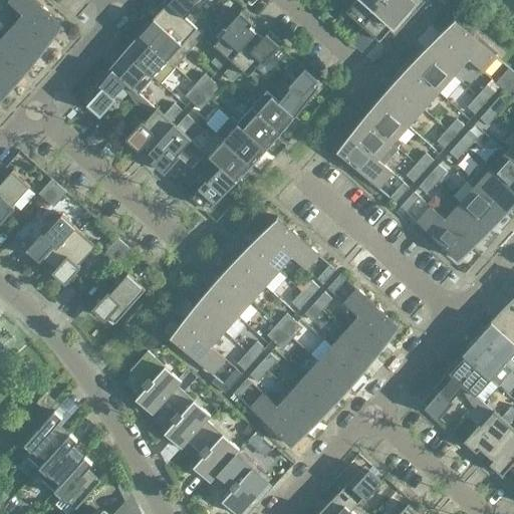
[(35,0),(13,0),(10,3),(24,16),(25,15),(52,40),(64,25),(53,16),(52,17),(47,12),(48,11),(35,0)]
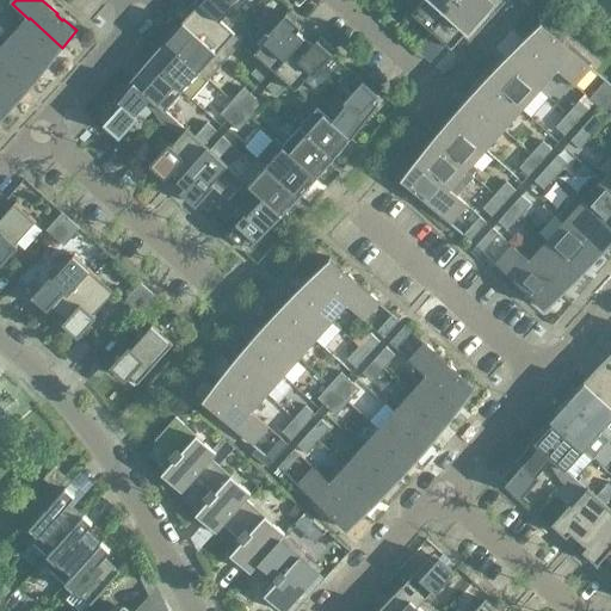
[(202,0),(201,2),(238,36),(245,28),(224,17),(235,4),(238,5),(242,0),(202,0)]
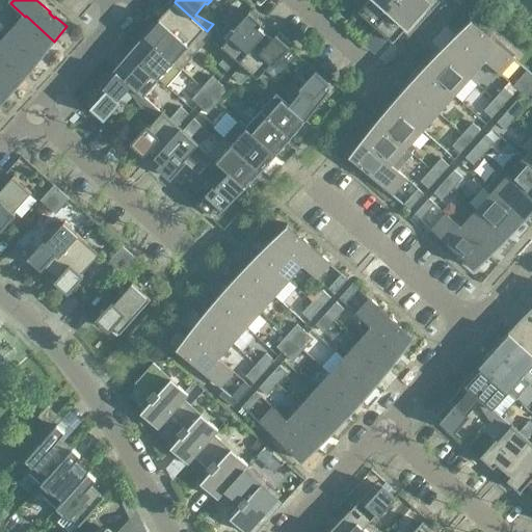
[(368,0),(369,0),(358,10),(361,11),(364,7),(368,11),(365,16),(376,26),(399,0),(368,0)]
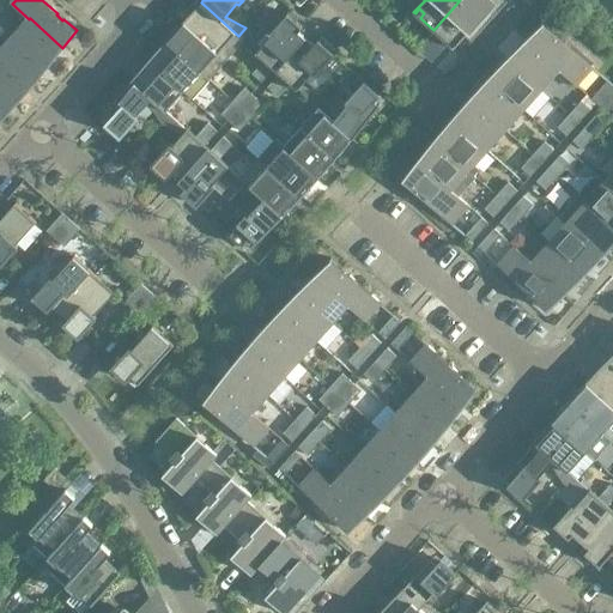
[(460,0),(434,30),(447,42),(451,37),(456,42),(451,47),(453,48),(465,36),(469,41),(468,42),(469,43),(508,0),(505,0),(504,0),(460,0)]
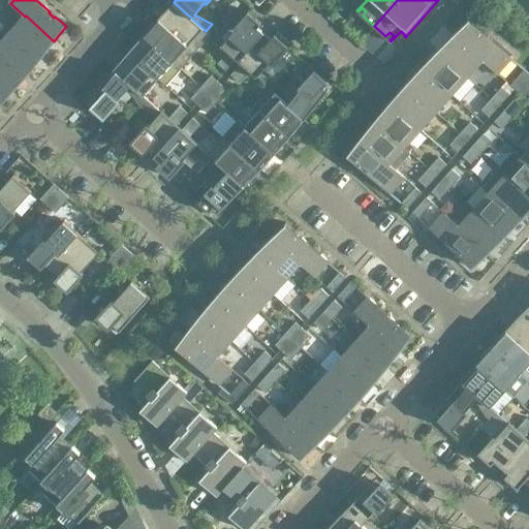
[(211,35),(206,31),(174,2),(163,12),(165,16),(161,20),(158,18),(157,19),(195,53),(211,35)]
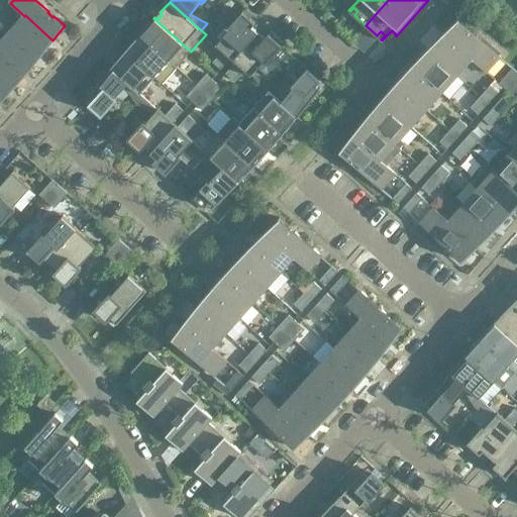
[(228,29),(219,39),(207,23),(201,30),(206,34),(216,43),(215,44),(222,50),(230,59),(255,30),(251,26),(254,22),(242,11),(227,28),(228,29)]
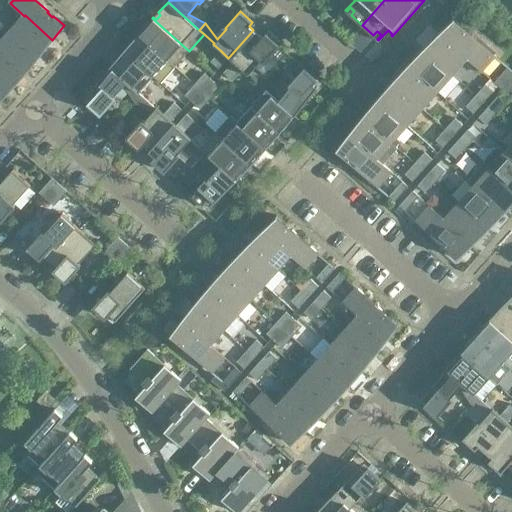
[(24,16),(11,30),(39,56),(40,55),(39,54),(52,40),(25,15),(24,16)]
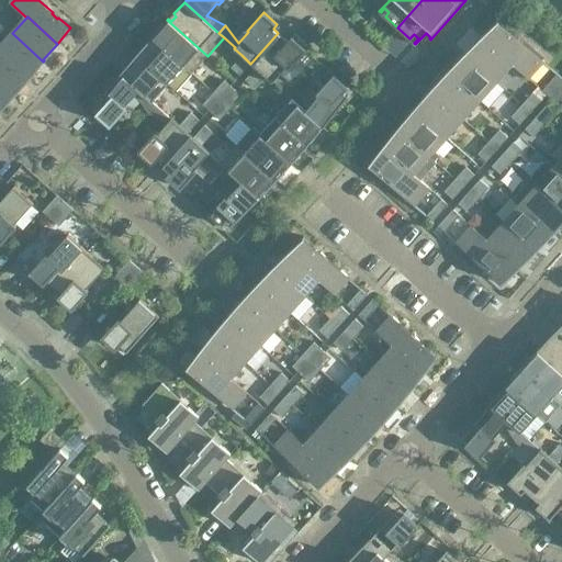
[(208,56),(167,20),(157,31),(160,34),(156,38),(153,36),(152,37),(191,74),(208,56)]
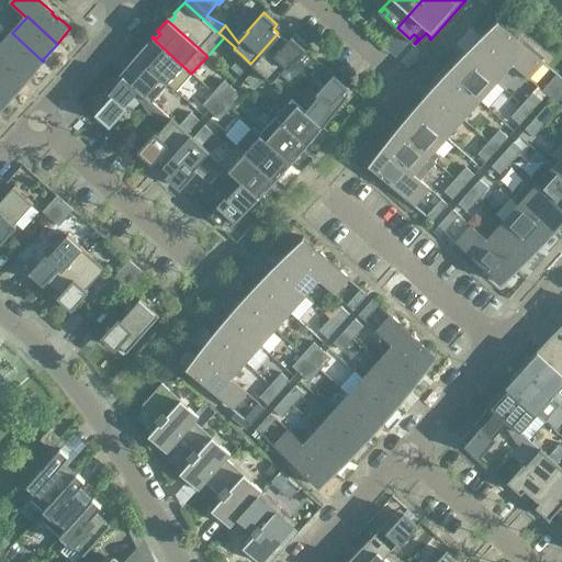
[(482,35),(512,63),(529,79),(547,59),(544,57),(517,33),(513,37),(507,31),(508,30),(497,20),(482,35)]
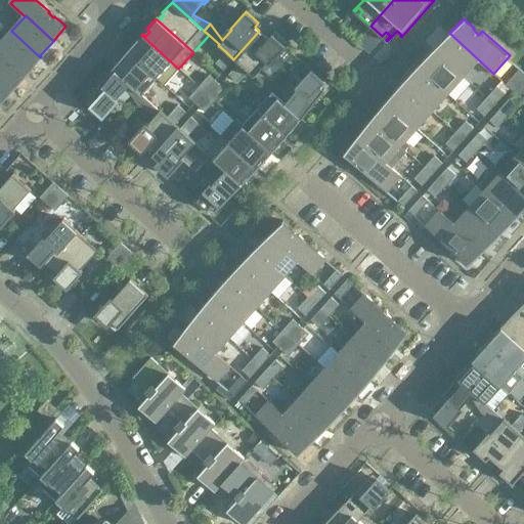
[(11,31),(0,43),(0,48),(27,73),(28,73),(27,72),(39,57),(40,57),(11,31)]
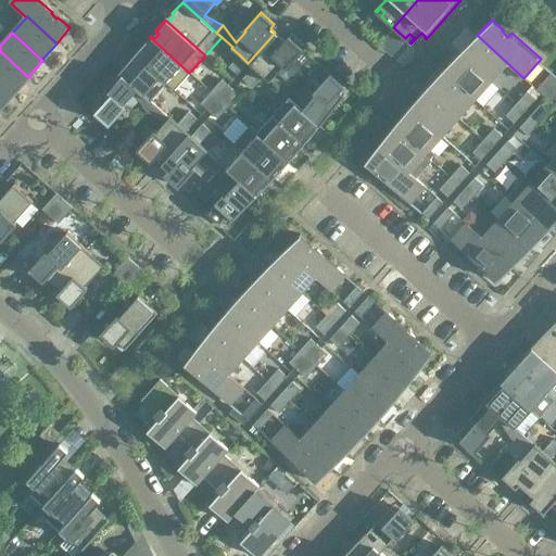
[(506,62),(477,35),(459,53),(490,79),(506,62)]
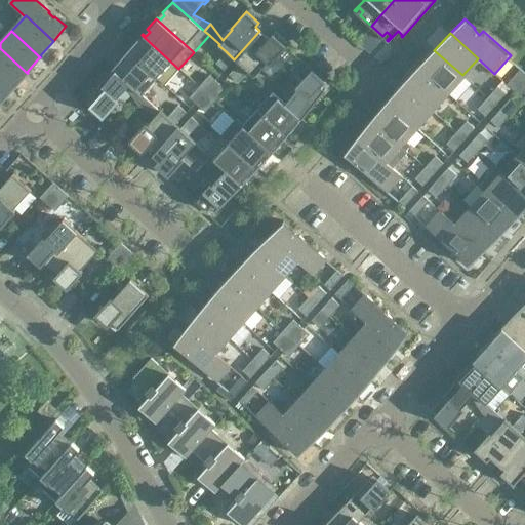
[(178,69),(142,35),(132,45),(134,48),(130,53),(127,50),(127,51),(157,78),(171,63),(178,69)]
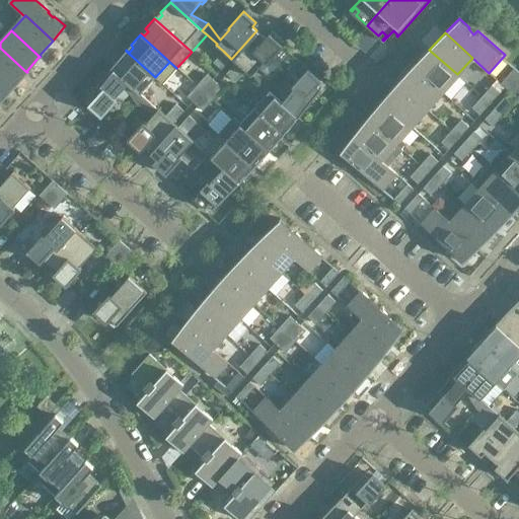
[(236,63),(244,70),(251,76),(252,75),(263,84),(267,88),(274,81),(255,72),(265,61),(267,63),(282,46),(269,34),(266,38),(262,34),(236,63)]
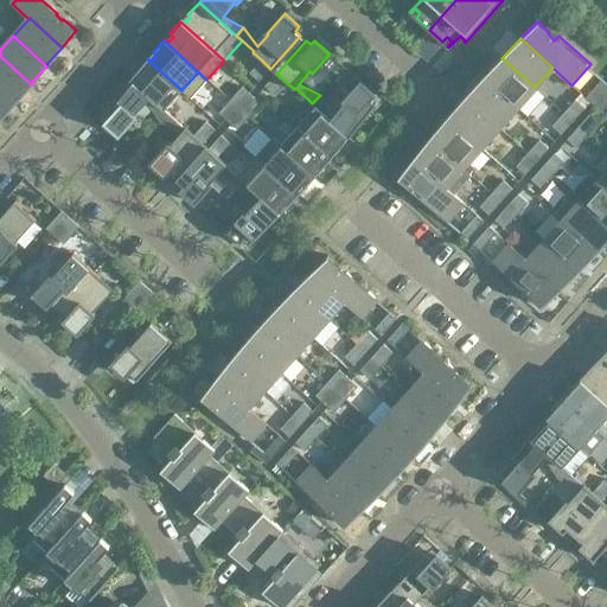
[(0,56),(0,89),(16,103),(16,102),(14,101),(30,84),(31,85),(31,84),(0,56)]
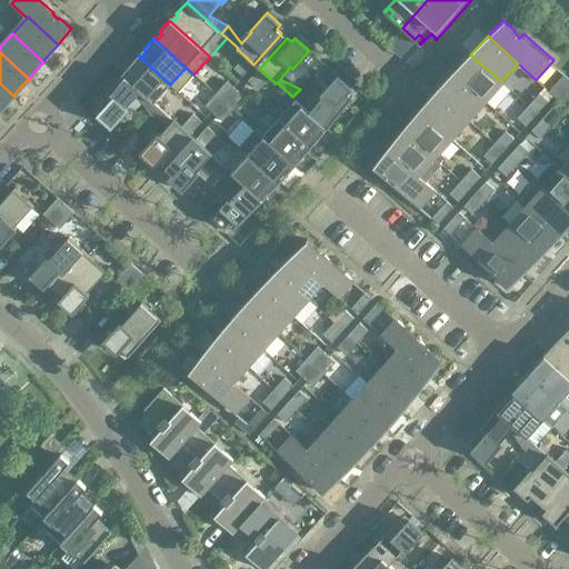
[(501,81),(470,55),(453,73),(485,100),(501,81)]
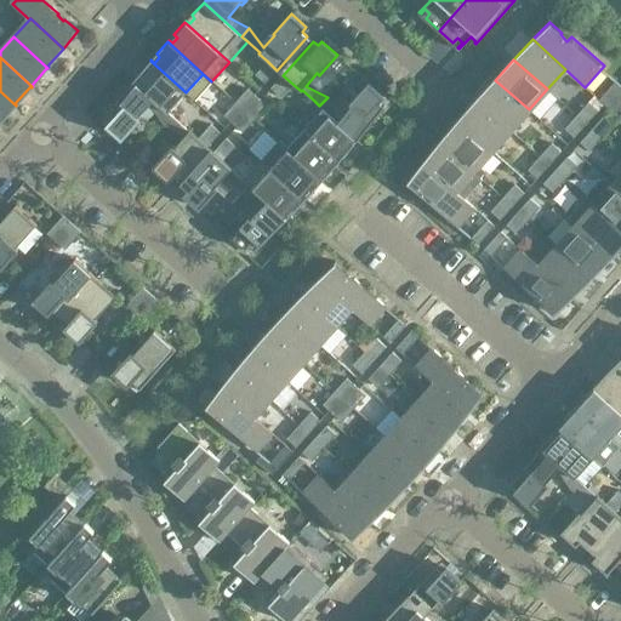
[(186,92),(151,61),(140,74),(142,77),(137,81),(134,79),(134,80),(167,113),(186,92)]
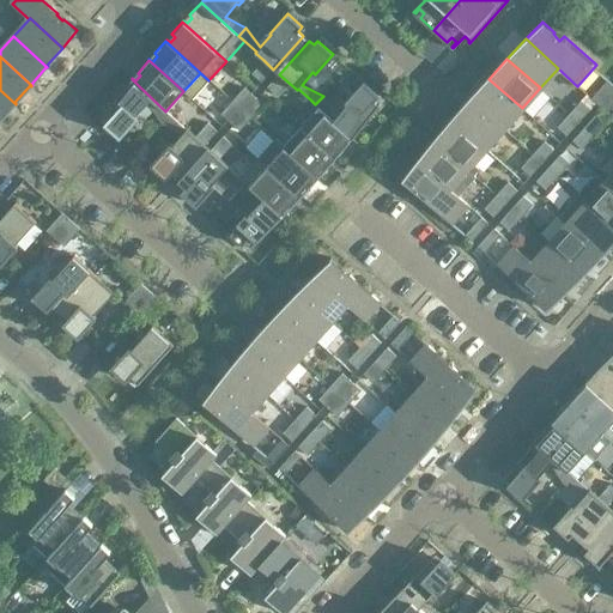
[(261,83),(273,70),(263,60),(252,73),(261,83)]
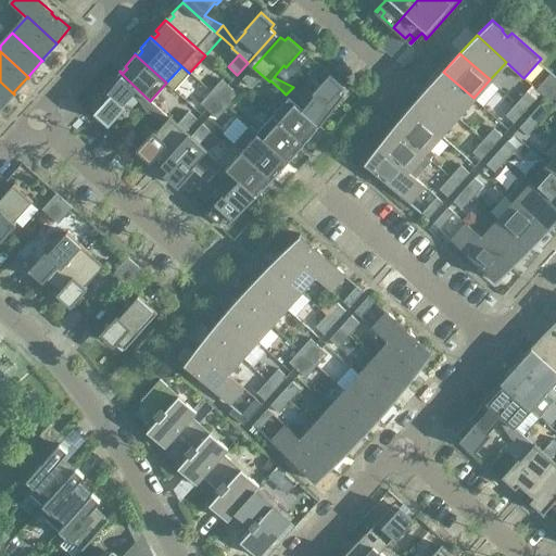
[(262,75),(253,67),(242,79),(251,87),(262,75)]
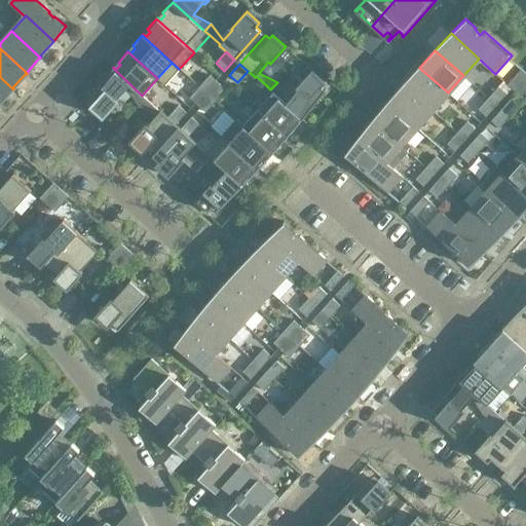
[(94,102),(90,106),(103,117),(118,101),(117,99),(126,87),(139,105),(145,98),(142,96),(113,68),(89,98),(94,102)]
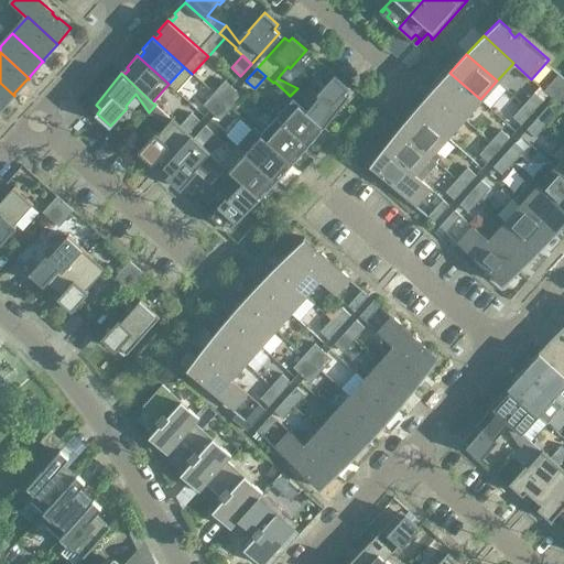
[(480,99),(449,73),(433,91),(464,118),(480,99)]
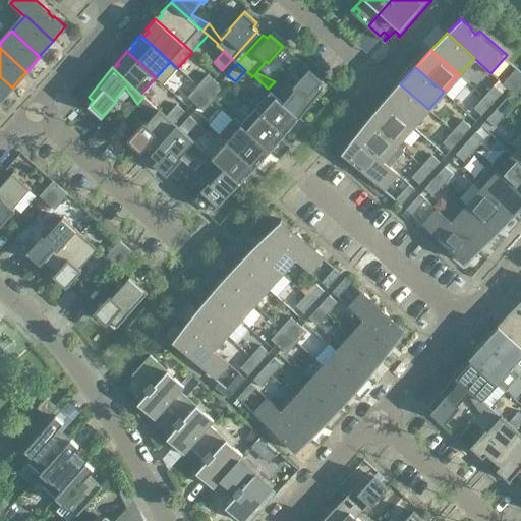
[(520,75),(520,71),(517,68),(503,84),(509,90),(520,75)]
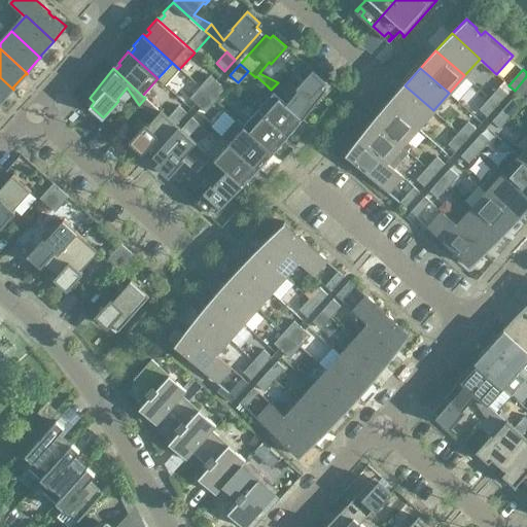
[(299,89),(289,100),(278,82),(271,90),(304,118),(326,90),(322,85),(325,81),(313,70),(297,88),(299,89)]
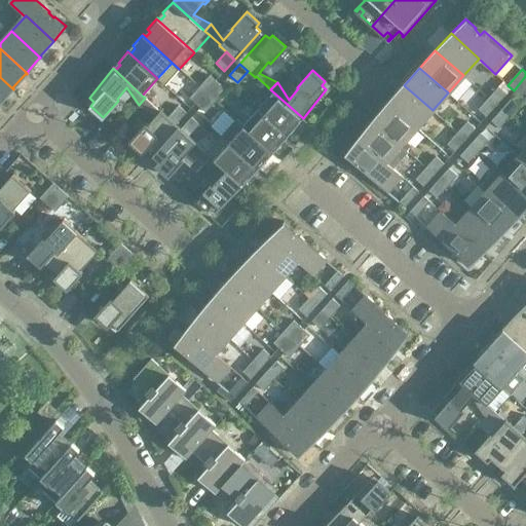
[(208,94),(218,82),(210,75),(199,86),(208,94)]
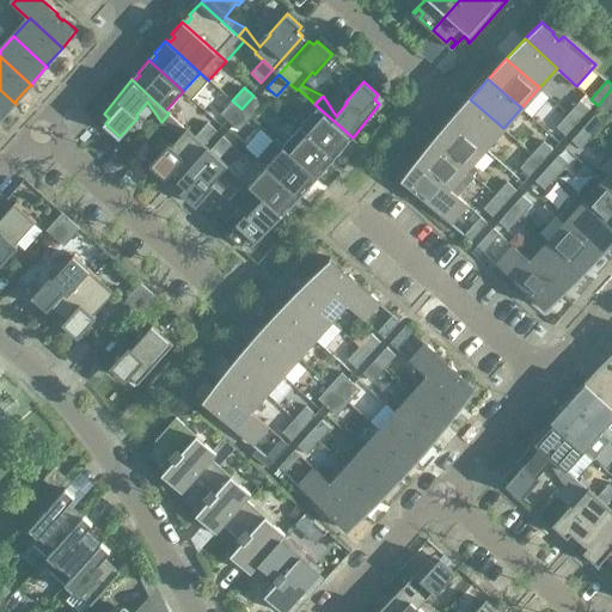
[(611,103),(611,89),(598,105),(605,111),(611,103)]
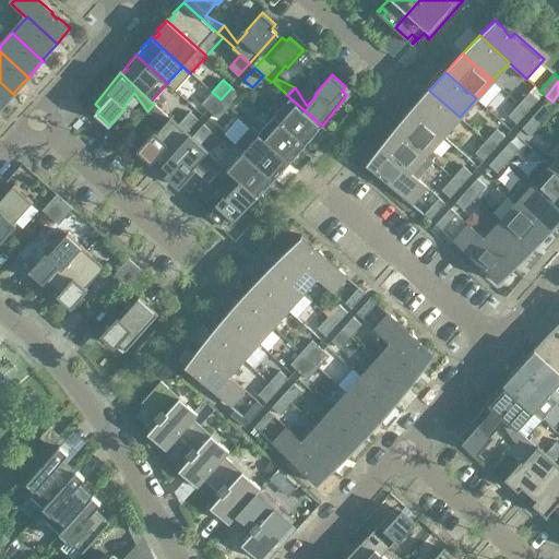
[(0,82),(0,107),(12,94),(14,95),(0,82)]
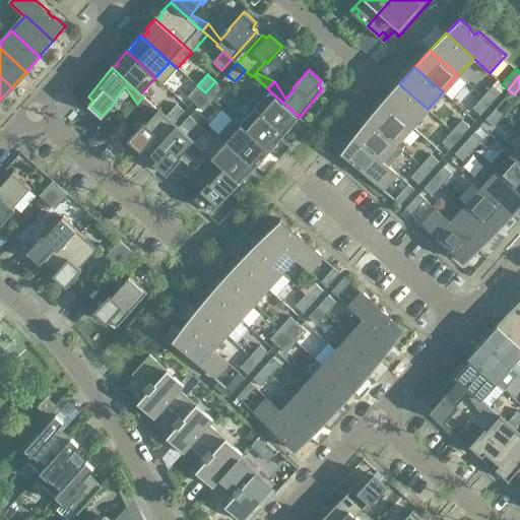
[(222,88),(217,83),(215,81),(205,92),(213,100),(222,88)]
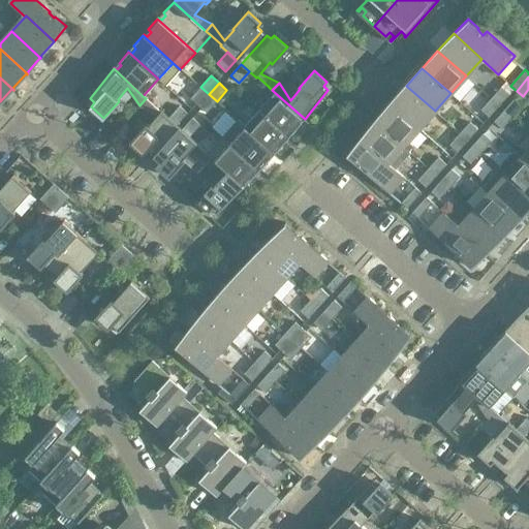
[(305,119),(272,90),(268,86),(267,87),(274,93),(259,110),(289,136),(299,126),(297,124),(301,119),(303,121),(305,119)]
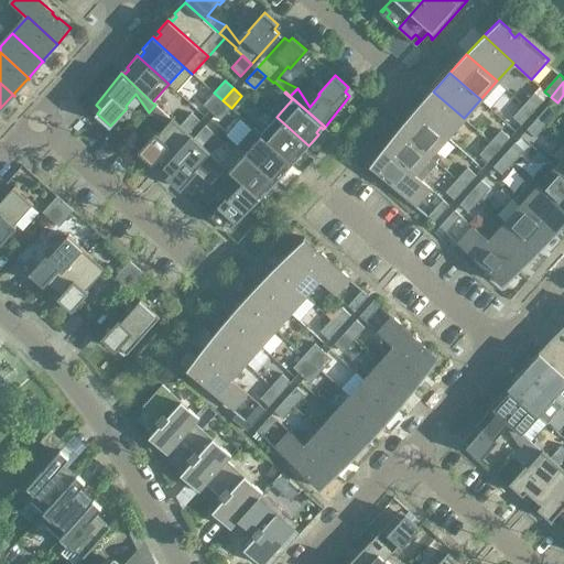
[(464,118),(433,91),(416,110),(446,137),(464,118)]
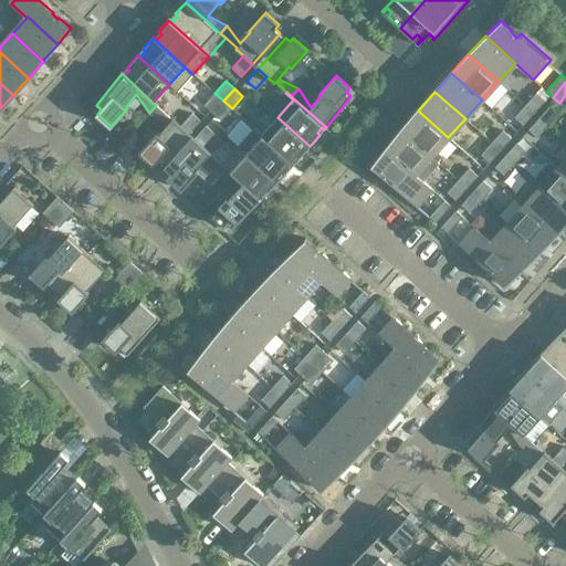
[(212,113),(223,101),(215,93),(203,105),(212,113)]
